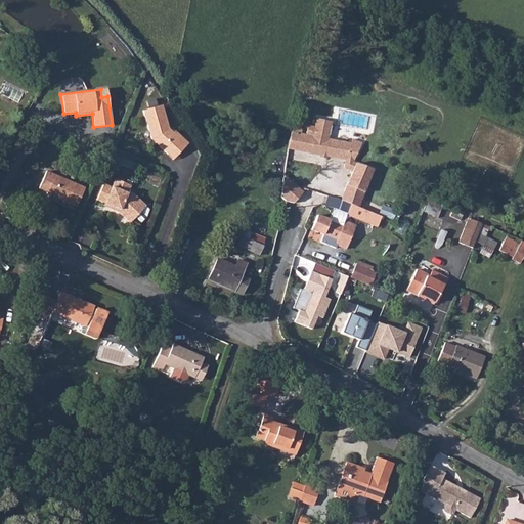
[(173,146),(179,153),(187,143),(175,130),(173,132),(169,128),(160,104),(141,111),(151,137),(167,154),(173,146)]
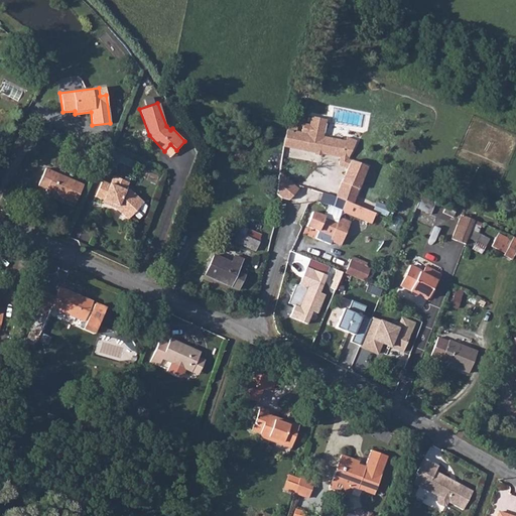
[(289,127),(289,128),(285,128),(284,146),(342,156),(350,157),(357,140),(347,137),(347,140),(324,135),(327,119),(311,117),(310,124),(304,122),(301,132),(297,130),(297,126),(296,125),(294,123),(292,123),(290,124),(289,126),(289,127)]
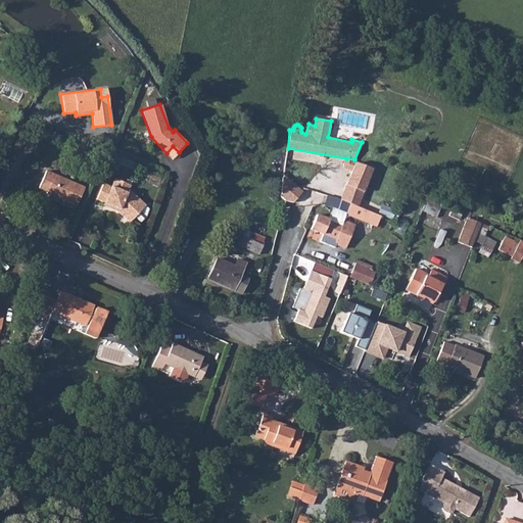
[(167,153),(172,158),(179,152),(173,146),(167,153)]
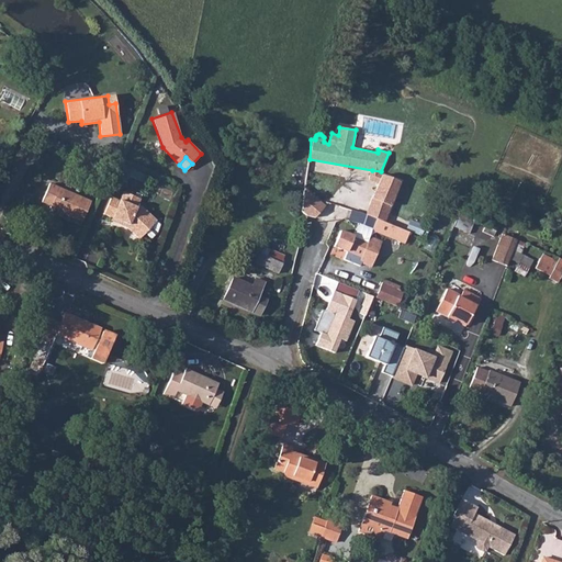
[(381,176),(366,214),(383,222),(400,183),(381,176)]
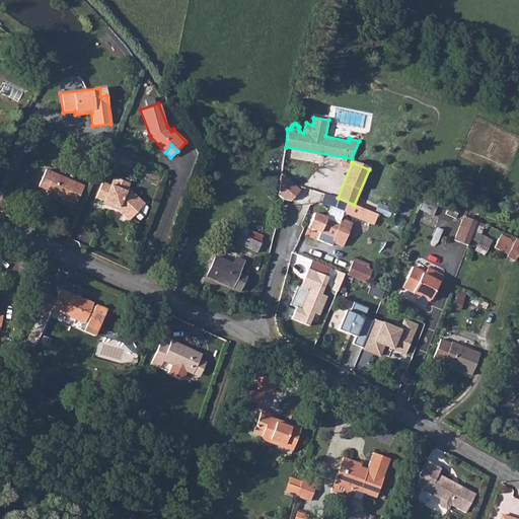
[(47,191),(47,192),(75,205),(83,186),(46,170),(39,187),(47,191)]
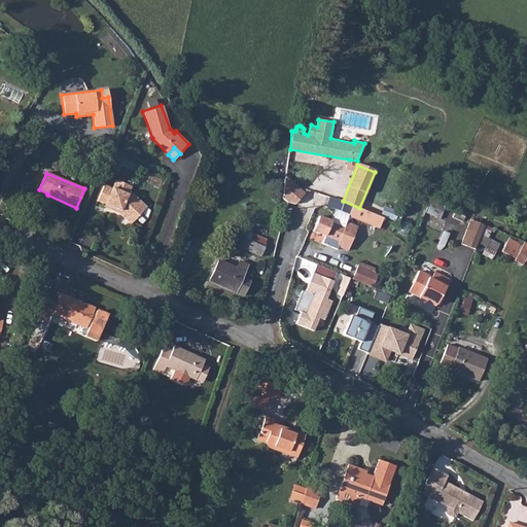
[(305,192),(285,177),(282,198),(289,203),(294,204),(305,192)]
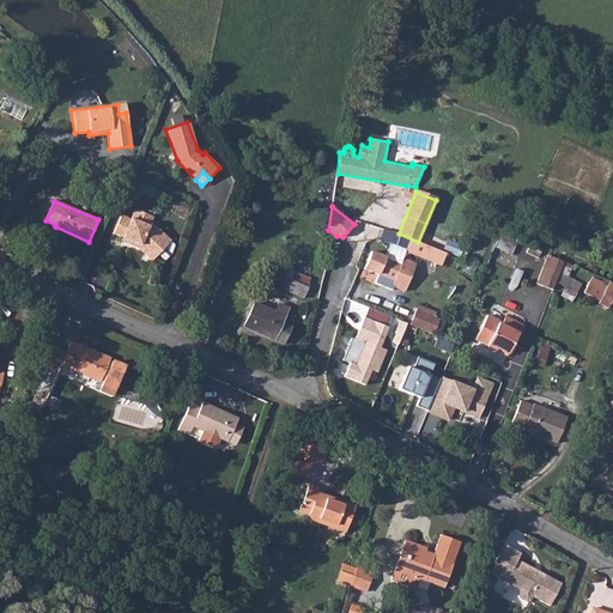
[(138,248),(150,259),(159,249),(155,243),(163,235),(153,225),(147,223),(150,216),(133,208),(128,218),(121,214),(113,232),(121,236),(120,240),(138,248)]
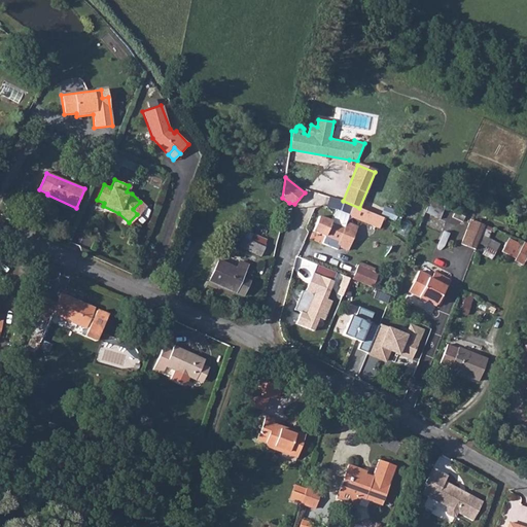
[(19,188),(12,201),(22,206),(28,192),(19,188)]
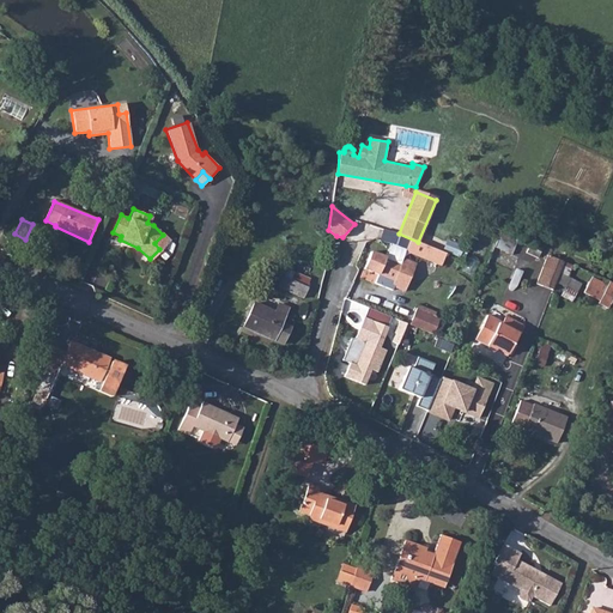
[(447,253),(418,242),(399,234),(383,228),(378,241),(442,266),(447,253)]
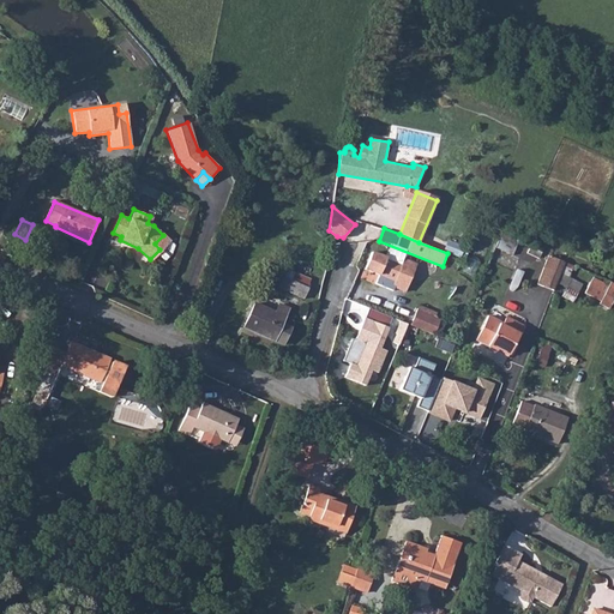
[(160,250),(168,241),(163,235),(155,244),(160,250)]
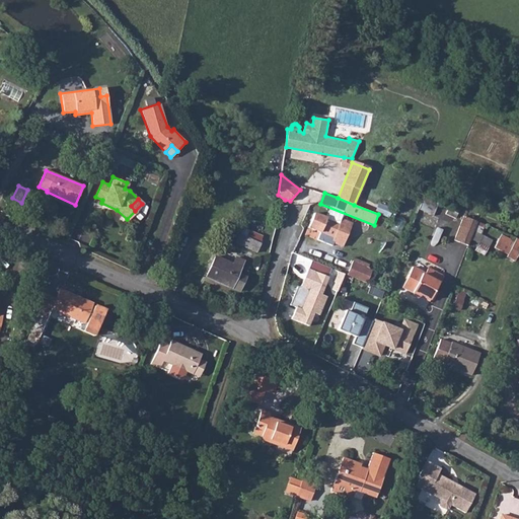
[(319,232),(316,239),(329,244),(330,241),(341,246),(351,223),(340,218),(338,223),(313,212),(307,227),(319,232)]
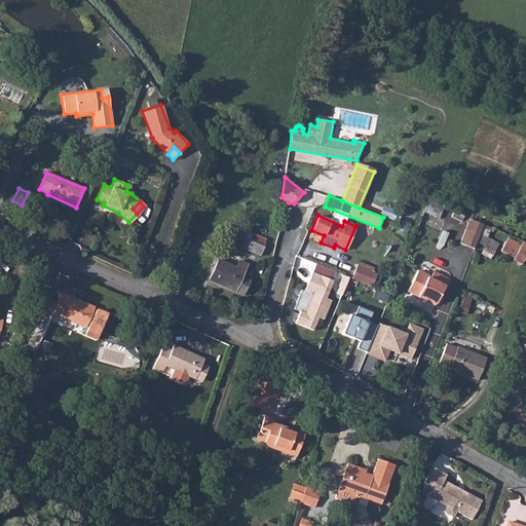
[(474,249),(483,224),(468,219),(459,243),(474,249)]
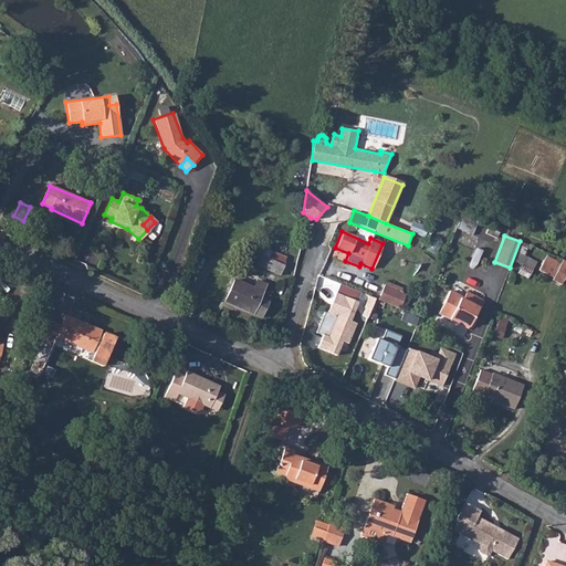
[(261,254),(257,264),(279,275),(286,258),(271,251),(269,250),(265,250),(263,251),(261,254)]
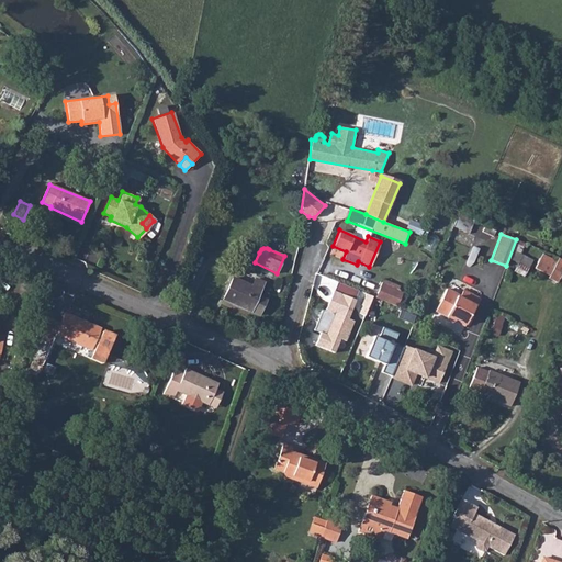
[(557,283),(561,272),(561,261),(559,260),(558,262),(542,255),(535,268),(550,277),(548,279),(557,283)]
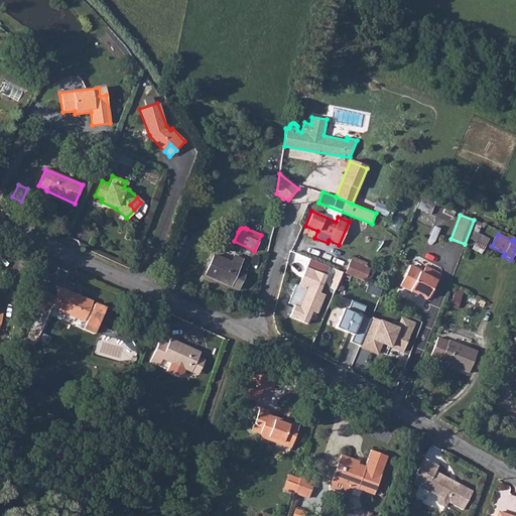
[(228,261),(214,254),(204,274),(238,289),(244,276),(235,271),(241,259),(231,255),(228,261)]
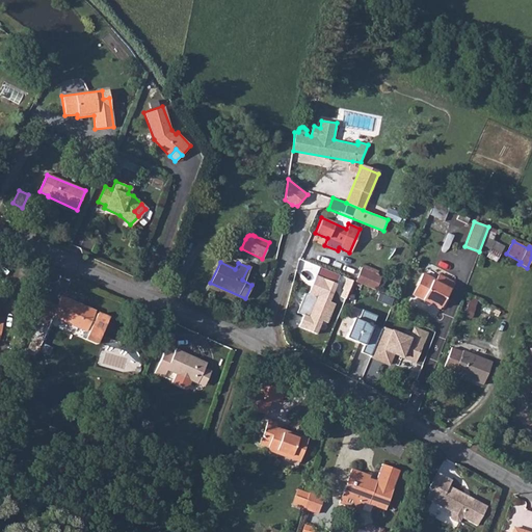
[(378,271),(363,265),(355,283),(375,291),(380,278),(375,276),(378,271)]
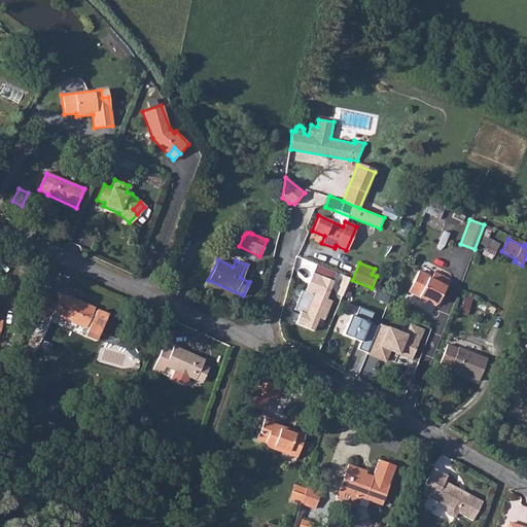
[(293,308),(301,311),(295,323),(313,330),(318,319),(325,299),(332,282),(336,273),(314,265),(304,292),(301,291),(293,308)]
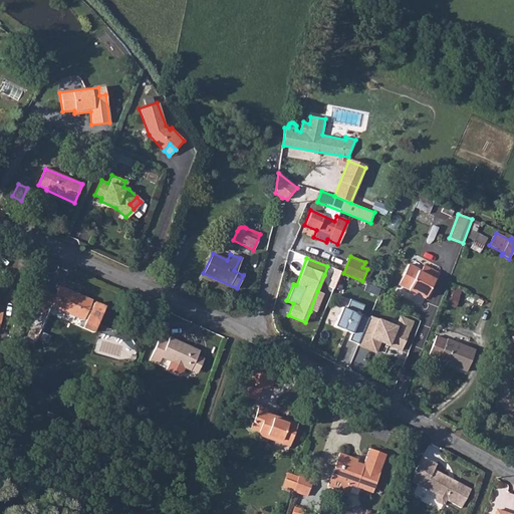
[(410,264),(399,285),(423,298),(437,272),(423,265),(421,270),(410,264)]
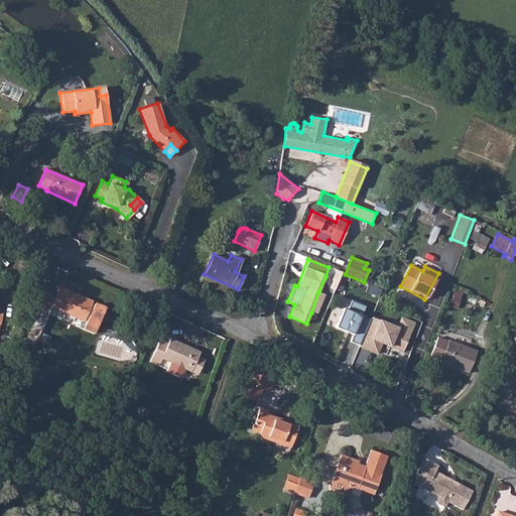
[(342,272),(329,267),(326,276),(332,279),(329,287),(335,289),(342,272)]
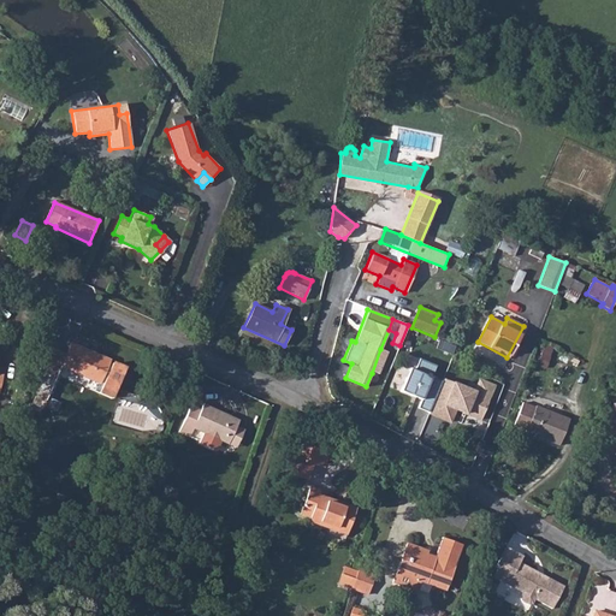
[(59,367),(98,384),(104,356),(70,341),(65,354),(59,367)]
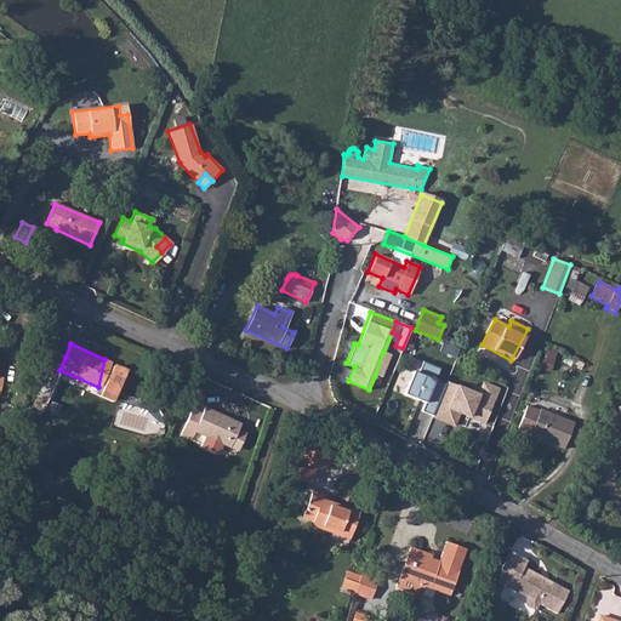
[(556,351),(548,348),(541,369),(548,371),(556,351)]
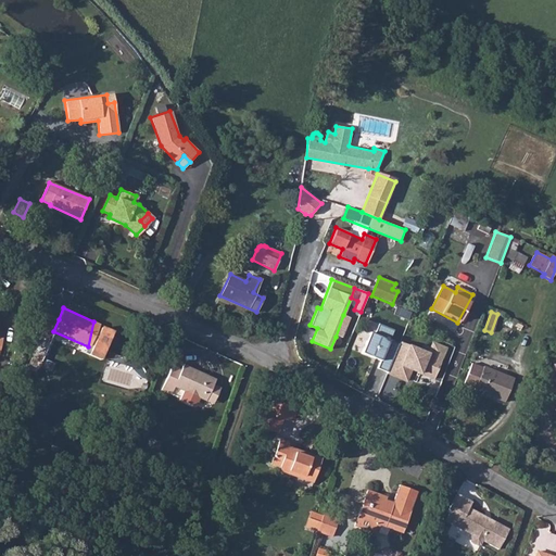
[(42,313),(34,335),(39,337),(49,341),(53,331),(59,319),(42,313)]
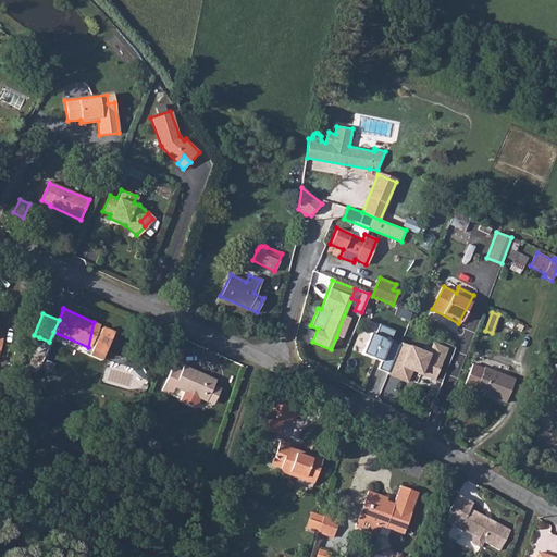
[(344,316),(336,337),(342,339),(350,318),(344,316)]
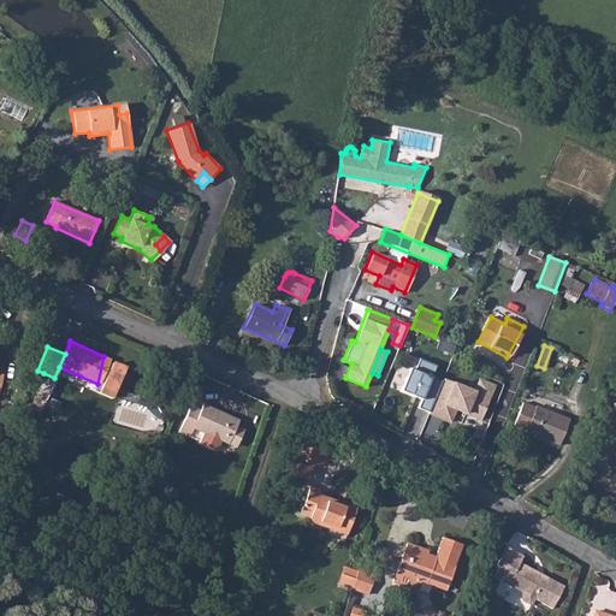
[(104,356),(98,384),(101,385),(98,392),(108,397),(111,392),(114,395),(126,369),(124,369),(120,367),(118,362),(111,363),(111,360),(108,357),(104,356)]
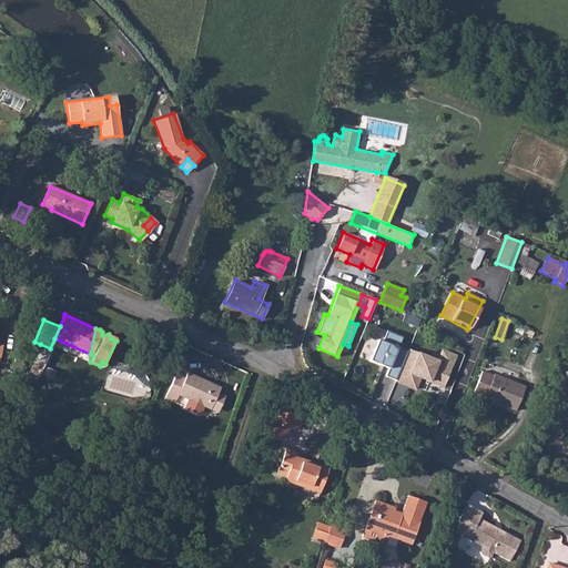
[(401,337),(386,332),(382,341),(377,338),(367,359),(388,368),(386,376),(396,381),(407,353),(396,348),(401,337)]
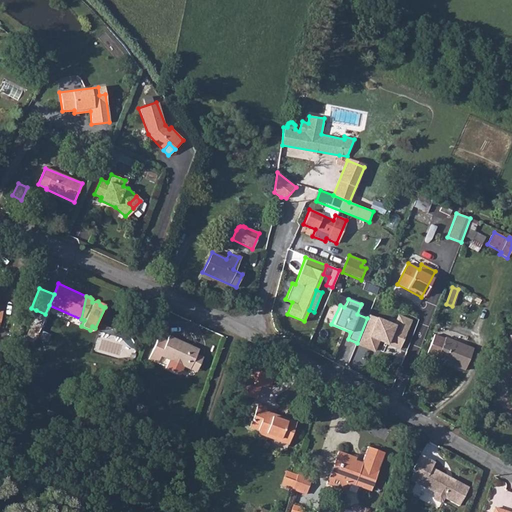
[(26,336),(34,339),(45,314),(36,310),(26,336)]
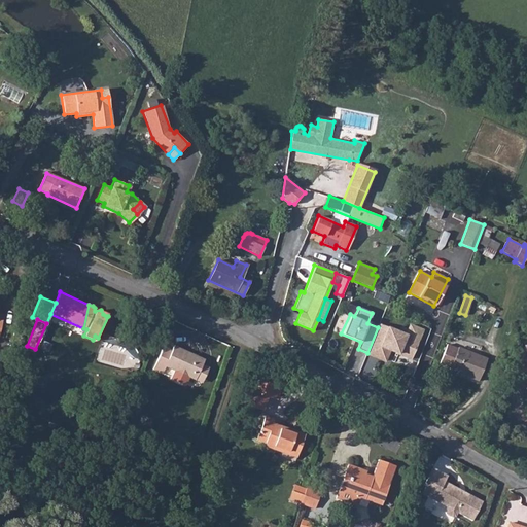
[(378,327),(367,353),(385,360),(389,351),(395,353),(392,361),(408,367),(423,329),(409,323),(405,334),(380,323),(378,327)]
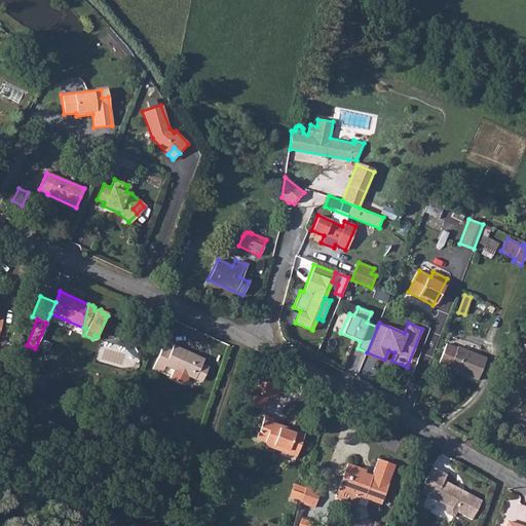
[(448,367),(448,369),(476,381),(485,359),(457,347),(456,348),(446,344),(438,363),(448,367)]
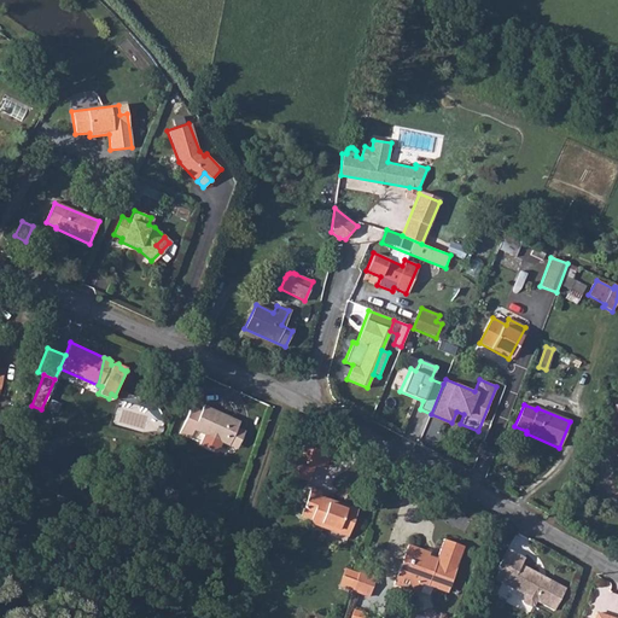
[(202,412),(191,407),(179,433),(192,438),(196,431),(204,435),(199,447),(217,454),(222,442),(228,444),(238,421),(203,407),(202,412)]
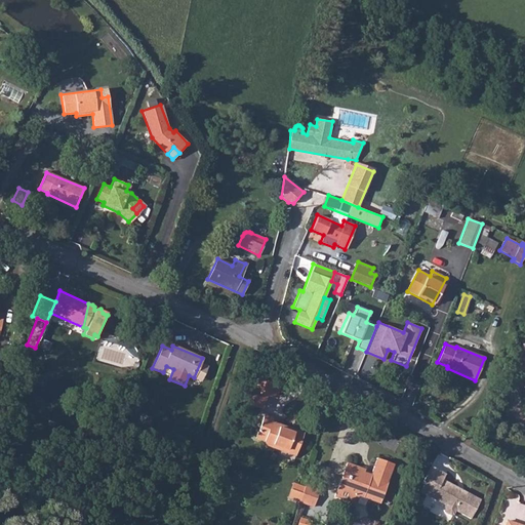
[(243,402),(261,408),(267,394),(275,397),(279,387),(252,376),(243,402)]
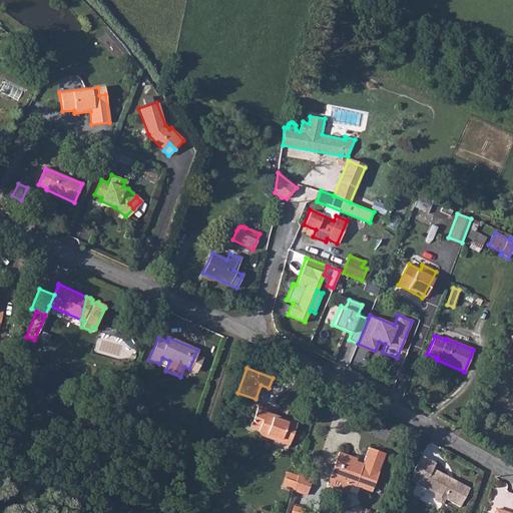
[(128,382),(122,380),(118,393),(125,394),(128,382)]
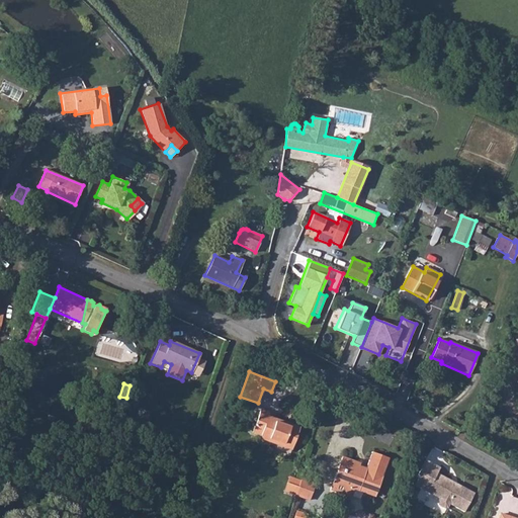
[(127,406),(126,415),(145,417),(146,408),(127,406)]
